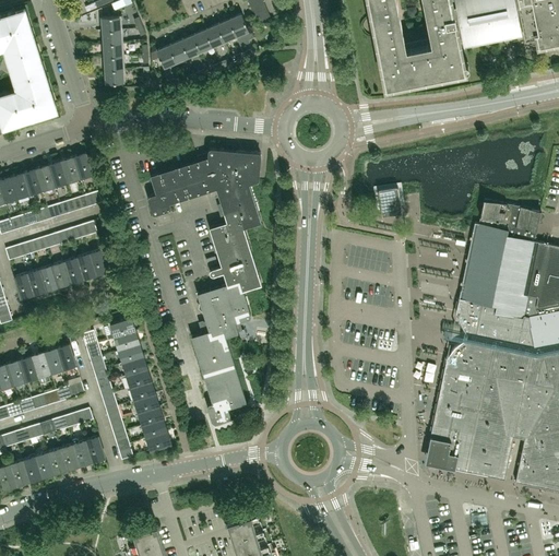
[(250,9),(263,3),(261,0),(253,0),(248,3),(250,9)]
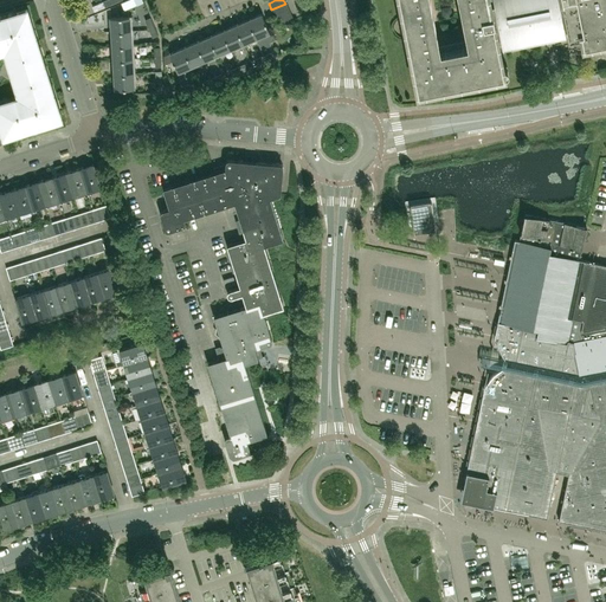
[(398,0),(417,95),(417,96),(418,96),(418,97),(418,98),(419,98),(420,98),(421,98),(423,98),(424,98),(424,97),(425,97),(425,96),(425,95),(425,94),(432,92),(504,78),(505,78),(507,77),(508,77),(508,76),(508,75),(508,73),(508,72),(508,71),(507,71),(507,70),(505,70),(504,70),(503,70),(502,63),(498,46),(567,33),(568,43),(569,44),(569,45),(571,45),(571,46),(572,47),(573,49),(574,49),(574,50),(575,50),(577,50),(577,51),(578,51),(579,51),(580,51),(581,51),(582,51),(605,45),(605,0),(503,0),(504,0),(505,6),(504,7),(498,6),(496,6),(492,6),(491,7),(489,0),(398,0)]
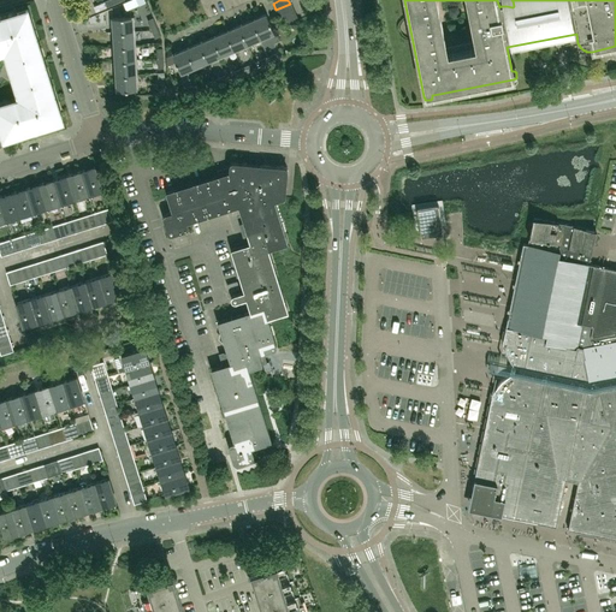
[(279,17),(292,11),(290,4),(276,10),(279,17)]
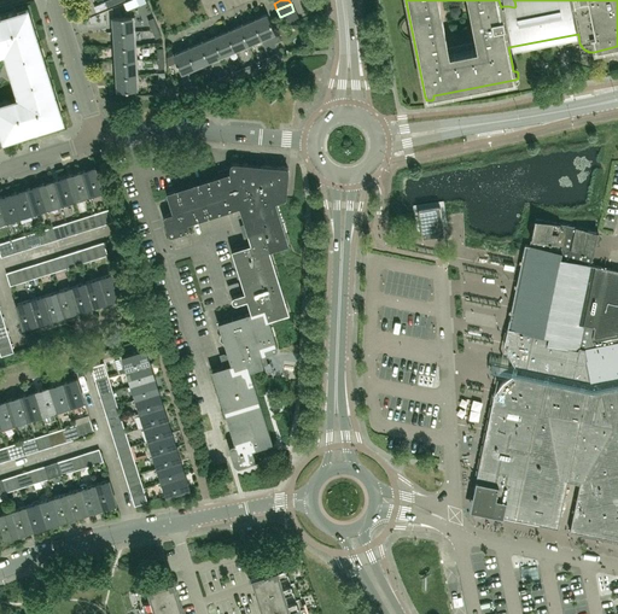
[(51,83),(47,70),(45,63),(28,11),(0,19),(0,52),(4,51),(1,42),(5,41),(23,100),(33,98),(34,101),(0,111),(0,134),(1,140),(3,142),(3,144),(64,124),(51,83)]
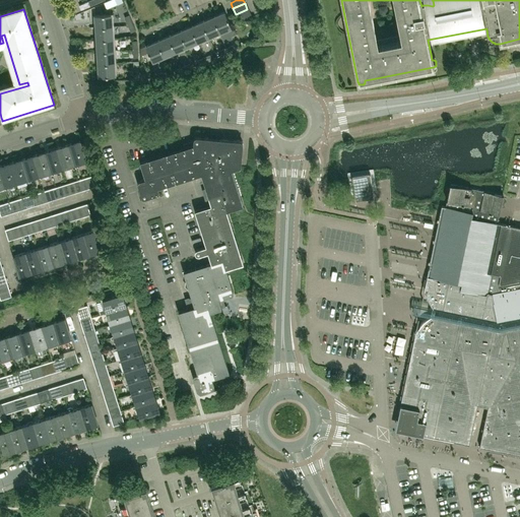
[(250,14),(247,9),(236,14),(238,19),(250,14)]
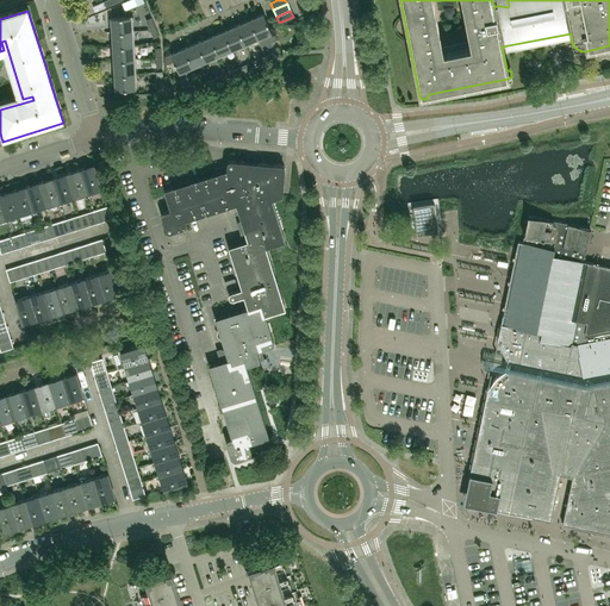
[(296,24),(293,17),(279,23),(281,30),(296,24)]
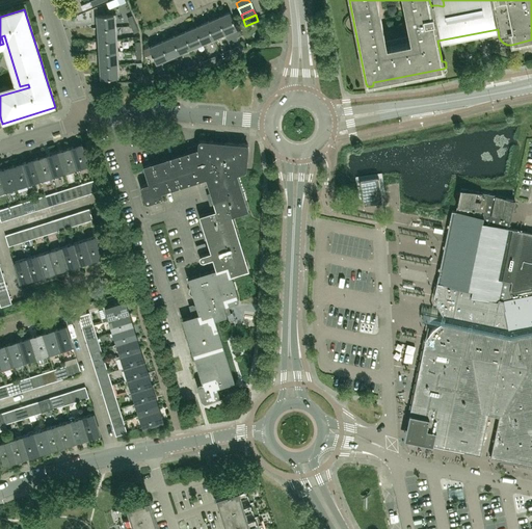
[(224,36),(229,47),(238,43),(237,41),(241,38),(238,30),(236,31),(230,16),(218,21),(224,36)]
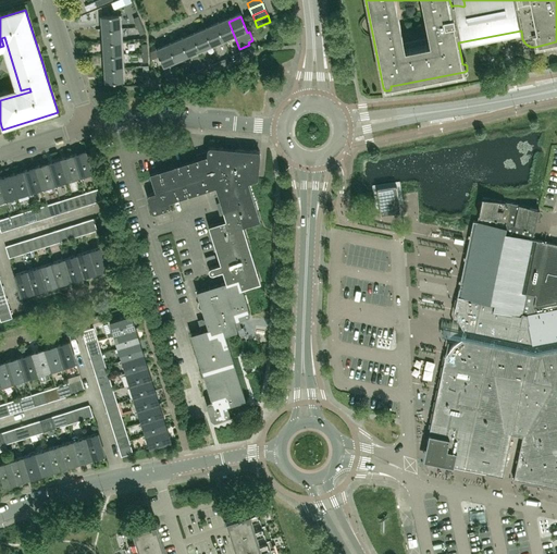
[(120,32),(119,19),(101,20),(102,33),(120,32)]
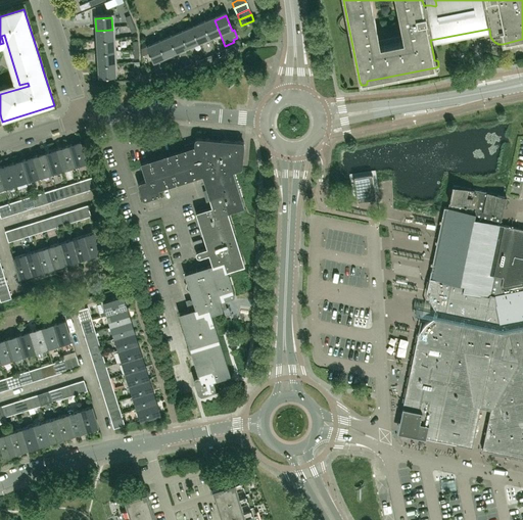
[(221,36),(215,20),(203,26),(209,41),(221,36)]
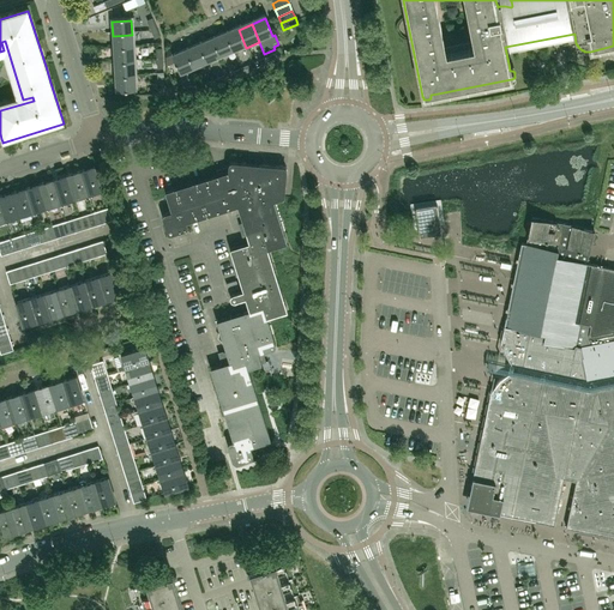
[(246,48),(239,30),(226,35),(233,53),(246,48)]
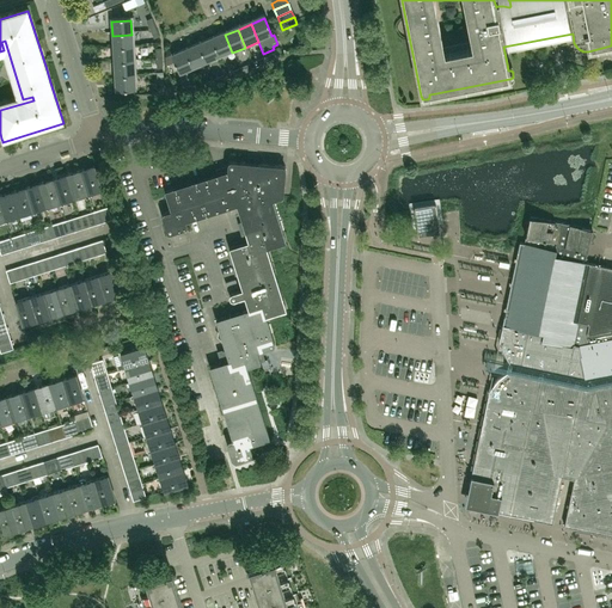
[(133,49),(132,35),(112,36),(112,50),(133,49)]
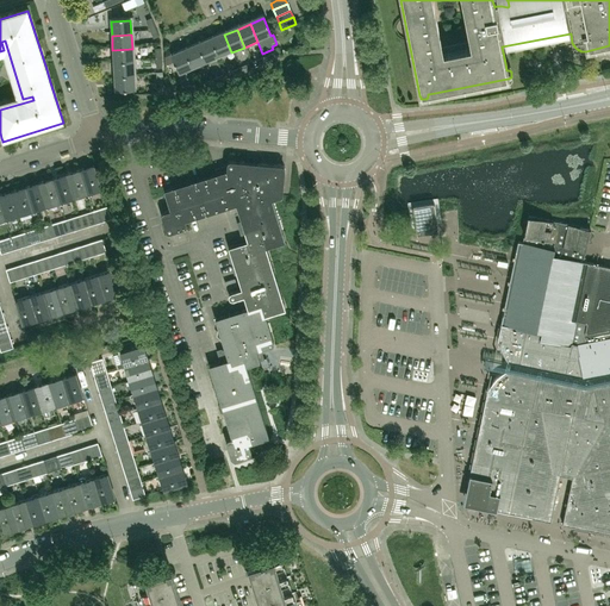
[(231,52),(224,35),(211,41),(218,58),(231,52)]
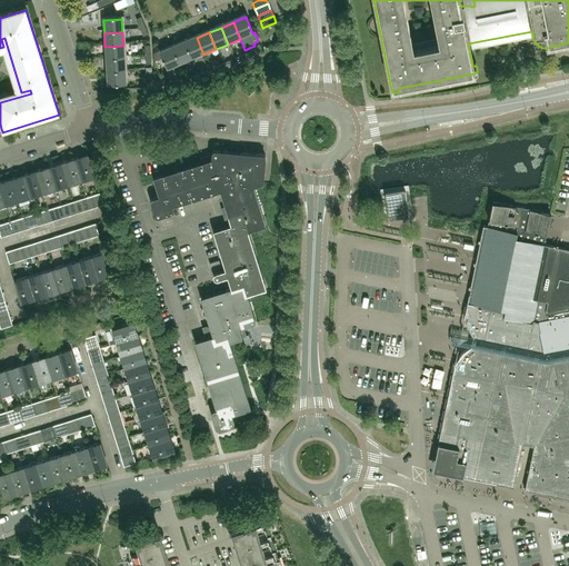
[(203,55),(197,38),(183,43),(191,60),(203,55)]
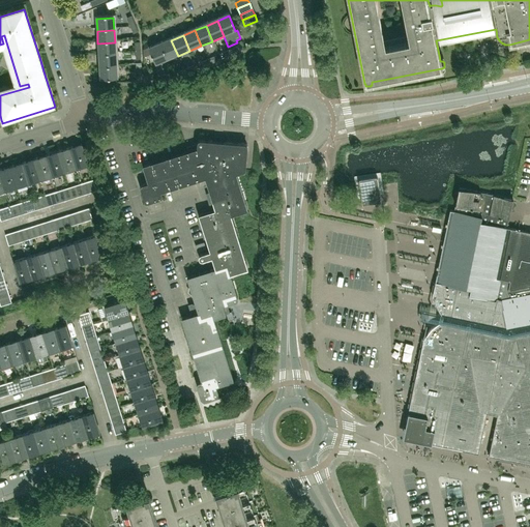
[(178,56),(171,40),(160,46),(167,61),(178,56)]
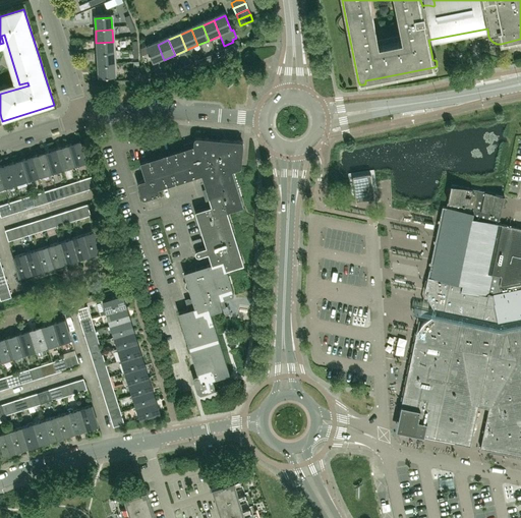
[(114,54),(113,42),(96,43),(97,55),(114,54)]
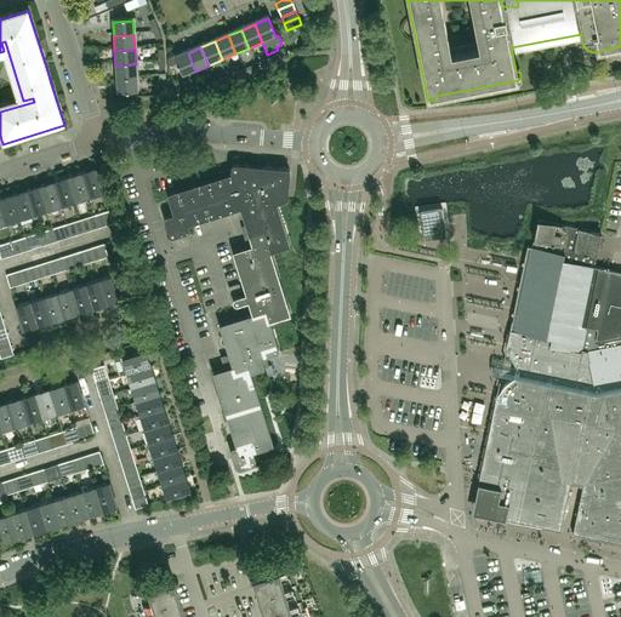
[(195,72),(188,53),(174,58),(182,78),(195,72)]
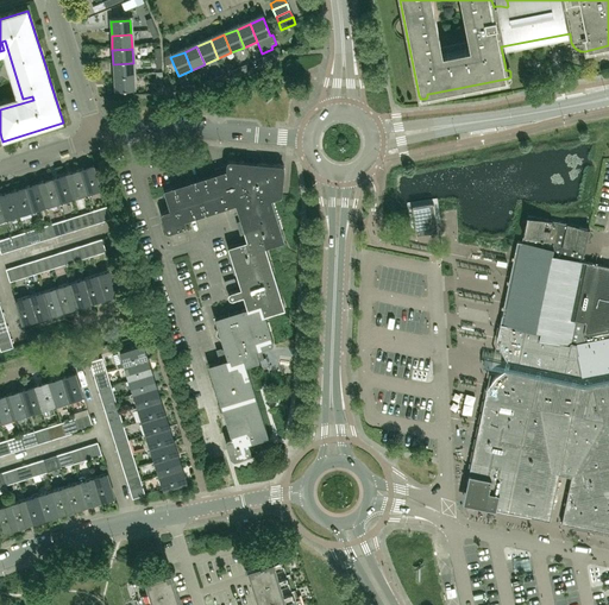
[(133,77),(133,63),(113,64),(114,79),(133,77)]
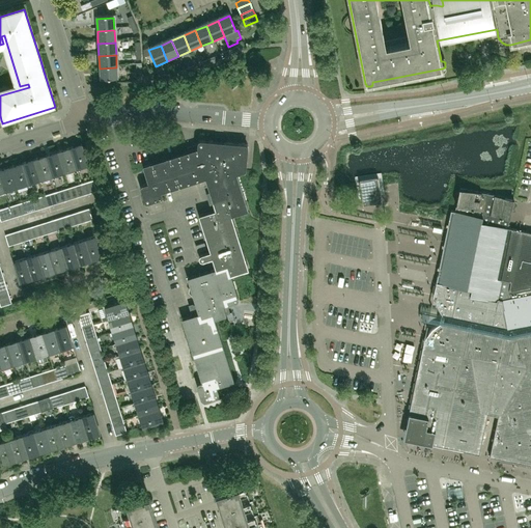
[(117,80),(116,67),(100,68),(101,81),(117,80)]
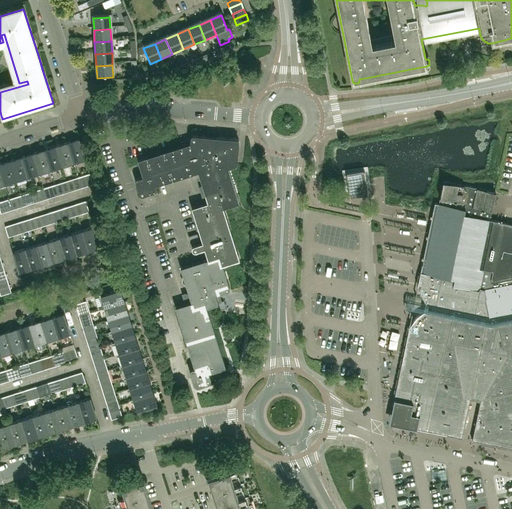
[(226,370),(206,309),(222,304),(219,296),(229,292),(230,291),(230,290),(222,267),(239,262),(223,211),(239,205),(228,171),(235,168),(237,167),(237,166),(239,144),(239,143),(238,143),(238,142),(238,141),(237,141),(236,141),(216,139),(216,138),(214,136),(207,135),(207,138),(194,137),(193,137),(191,138),(191,139),(190,141),(180,144),(181,148),(172,151),(137,162),(143,179),(137,181),(135,182),(135,183),(135,184),(139,197),(140,198),(141,198),(142,198),(155,194),(156,193),(156,192),(156,191),(155,188),(198,174),(202,188),(198,189),(203,206),(192,209),(202,245),(194,247),(193,248),(192,250),(192,251),(193,253),(194,254),(196,254),(204,251),(208,261),(180,270),(189,297),(185,298),(187,306),(175,309),(190,356),(194,370),(191,372),(190,373),(190,375),(193,386),(194,387),(195,388),(197,388),(209,384),(209,383),(210,383),(210,382),(210,381),(208,375),(226,370)]
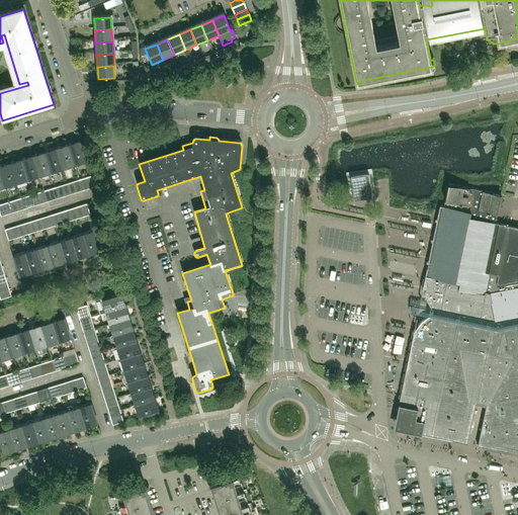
[(86,163),(79,143),(68,147),(74,167),(75,170),(78,169),(77,166),(81,165),(86,163)]
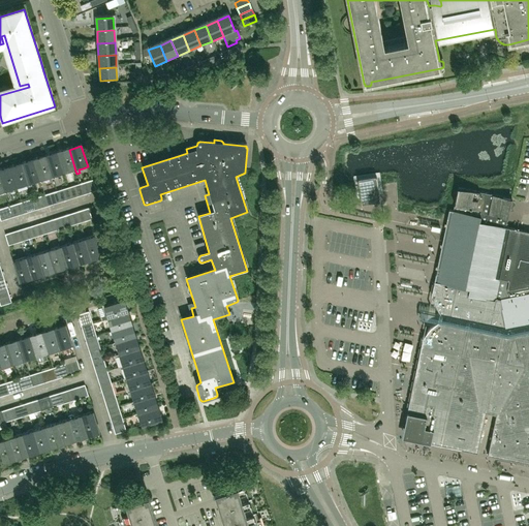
[(75,171),(69,150),(57,153),(64,175),(65,175),(64,174),(70,172),(71,173),(75,171)]
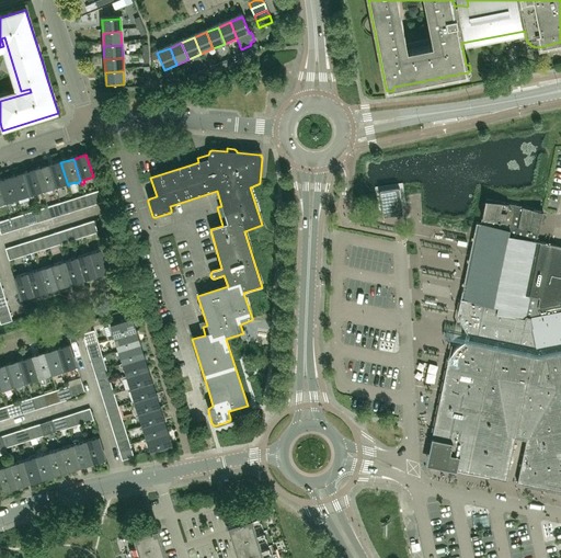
[(68,185),(60,162),(48,167),(55,190),(56,192),(59,191),(58,188),(63,186),(68,185)]
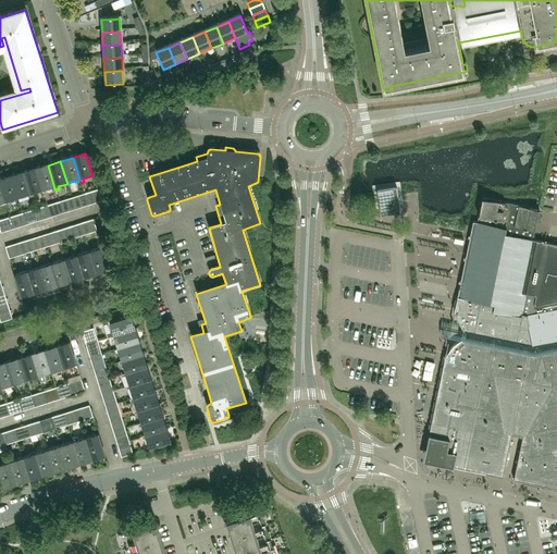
[(54,188),(48,165),(35,170),(42,192),(44,195),(46,194),(45,191),(49,189),(54,188)]
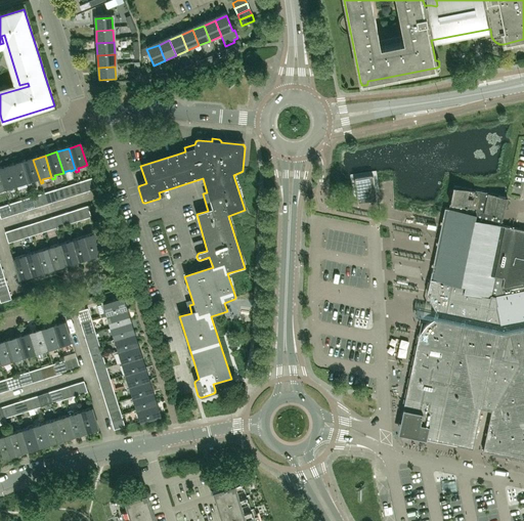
[(40,180),(33,160),(22,163),(28,184),(29,187),(32,186),(31,183),(35,181),(35,182),(40,180)]
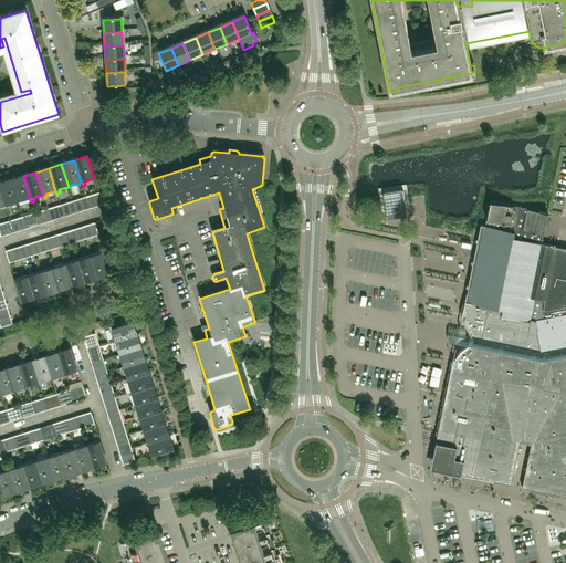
[(30,199),(23,176),(11,180),(18,202),(19,202),(25,200),(30,199)]
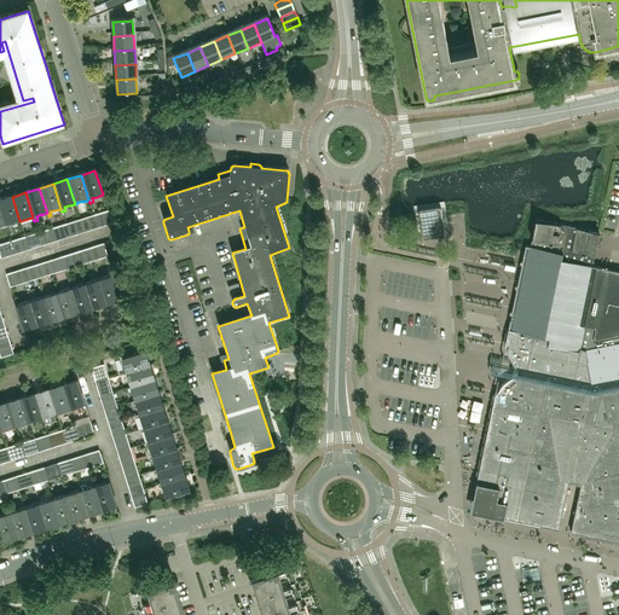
[(19,221),(12,197),(0,199),(0,208),(6,226),(6,230),(10,228),(9,225),(13,224),(19,221)]
